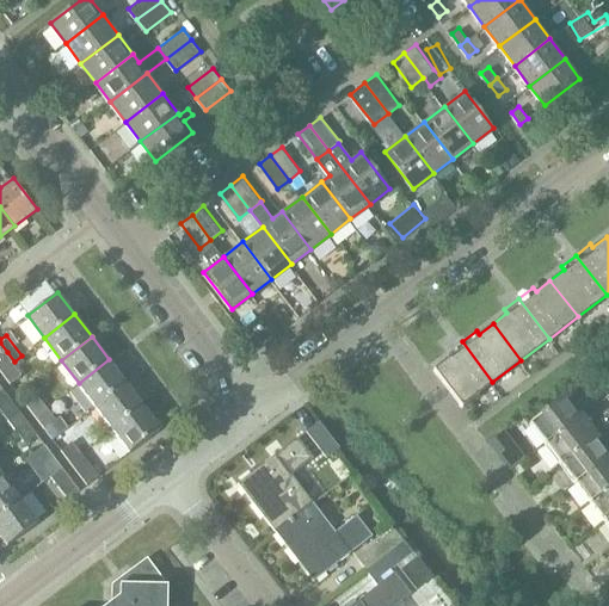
[(492,382),(462,341),(447,352),(450,356),(435,368),(463,404),(492,382)]
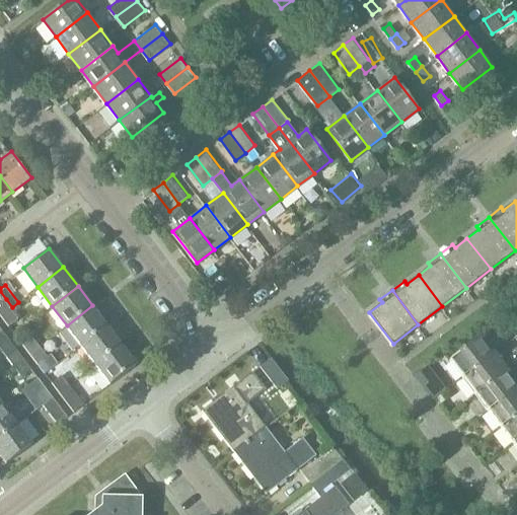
[(0,311),(2,314),(12,307),(6,299),(0,291),(0,311)]
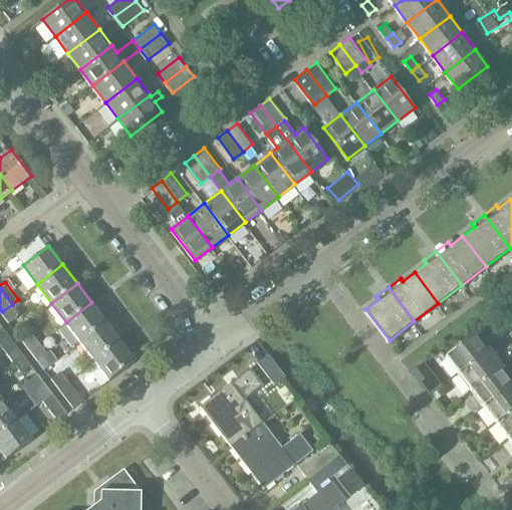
[(66,322),(80,340),(106,321),(91,302),(66,322)]
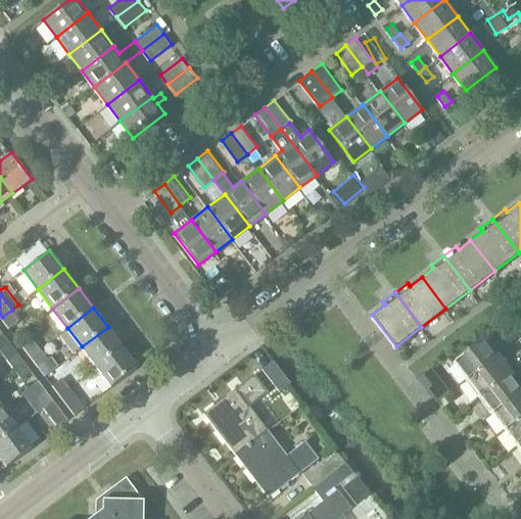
[(12,310),(2,317),(9,326),(19,319),(12,310)]
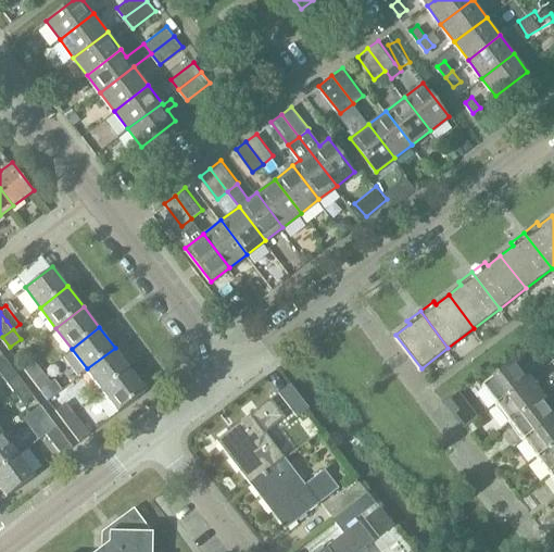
[(537,342),(544,353),(553,347),(553,343),(546,335),(537,342)]
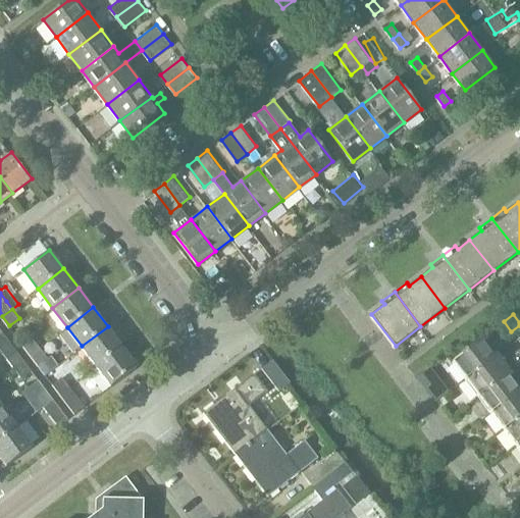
[(82,346),(96,365),(122,346),(108,326),(82,346)]
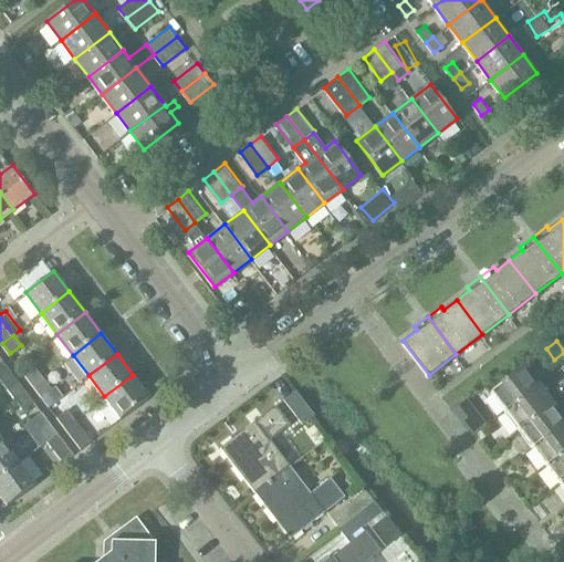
[(491,391),(505,409),(540,383),(525,364),(491,391)]
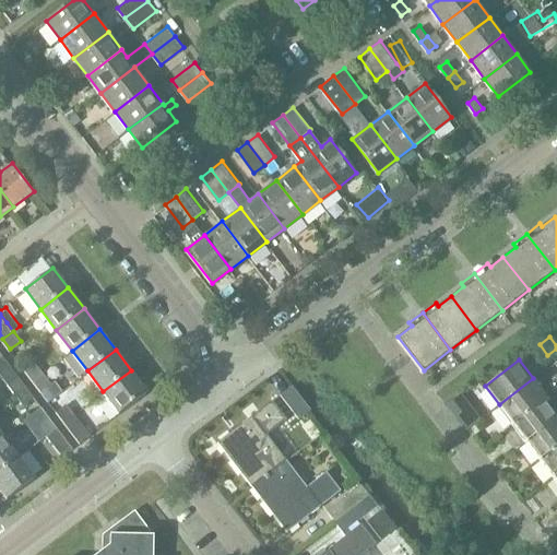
[(25,369),(33,379),(44,372),(36,361),(25,369)]
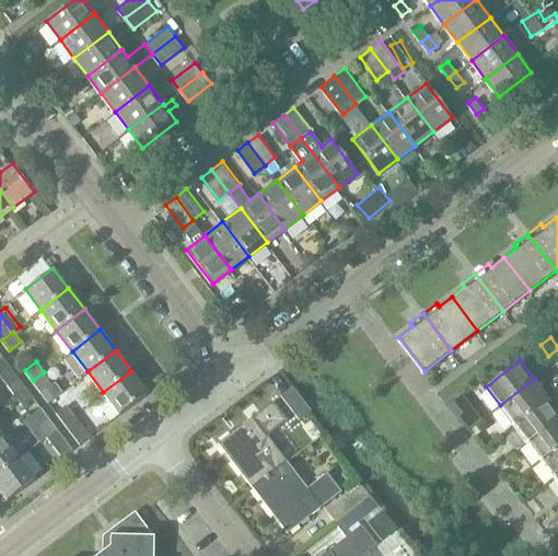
[(138,381),(131,371),(103,392),(119,413),(147,392),(147,391),(150,389),(141,378),(138,381)]
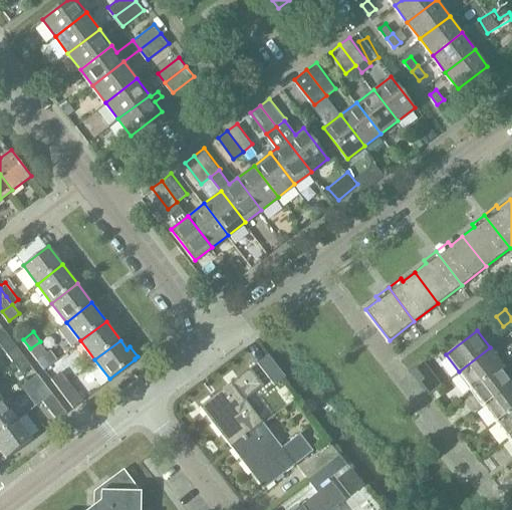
[(40,341),(30,348),(37,358),(47,351),(40,341)]
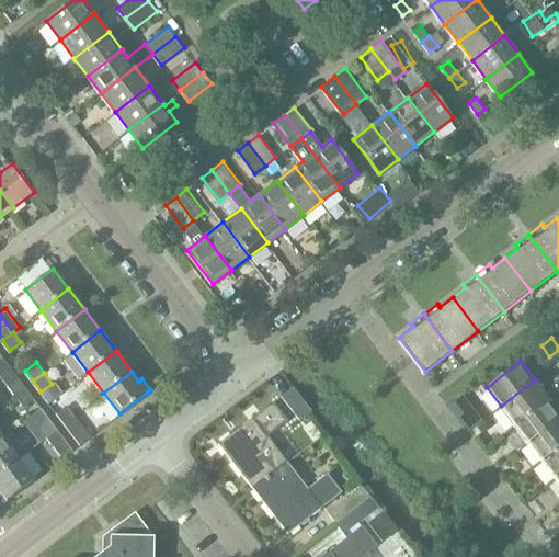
[(549,398),(558,389),(558,373),(546,383),(540,375),(535,379),(501,406),(514,423),(549,398)]
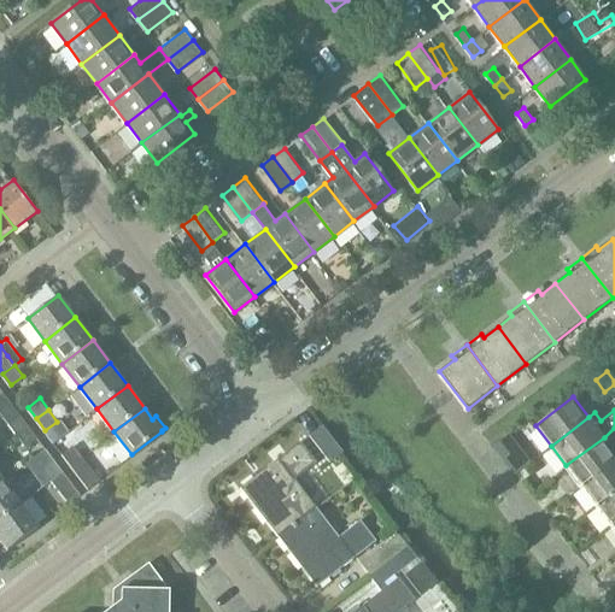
[(9,422),(17,434),(29,424),(19,413),(9,422)]
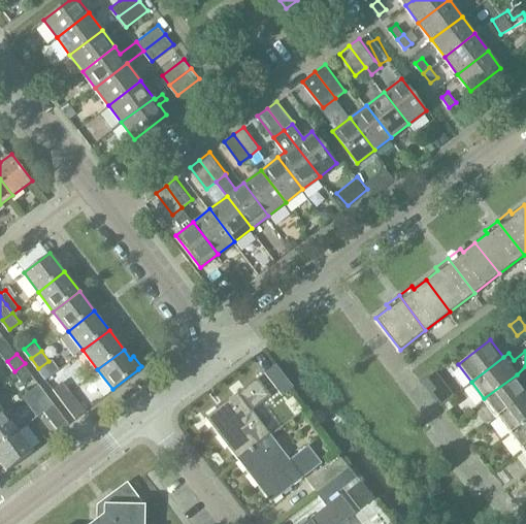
[(265,370),(283,394),(294,385),(276,362),(265,370)]
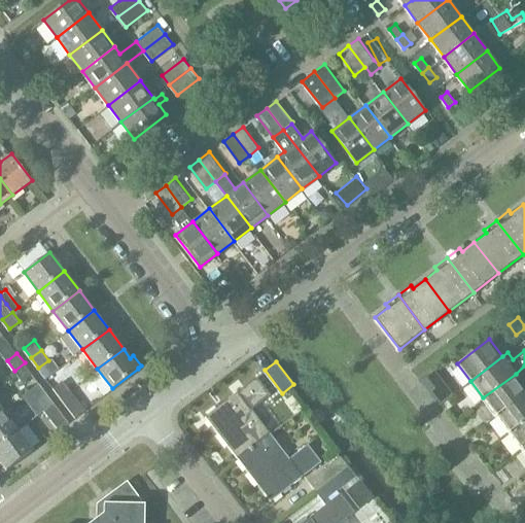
[(25,362),(14,371),(22,380),(32,373),(25,362)]
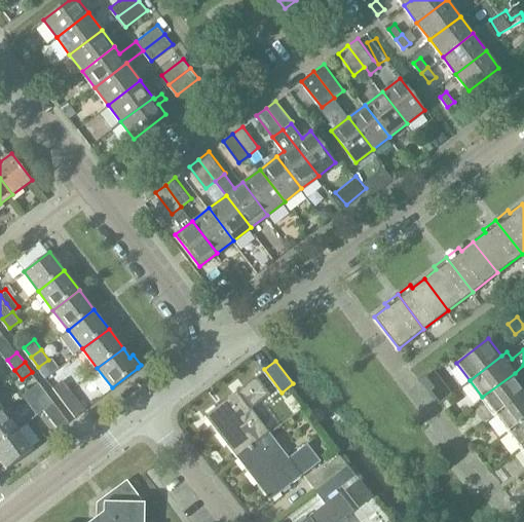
[(439,379),(433,371),(423,378),(428,386),(439,379)]
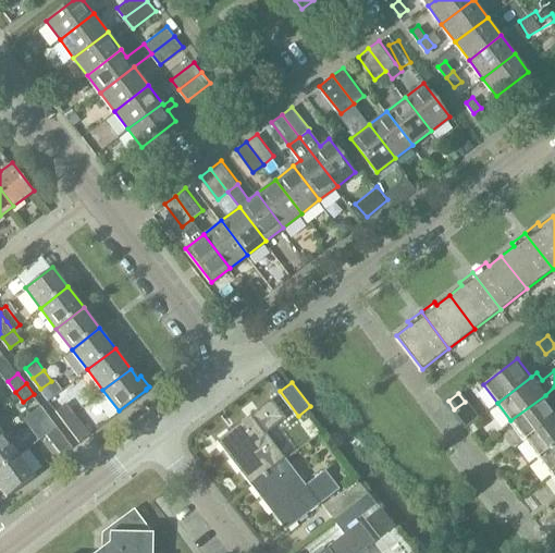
[(510,420),(525,439),(554,415),(554,407),(545,395),(510,420)]
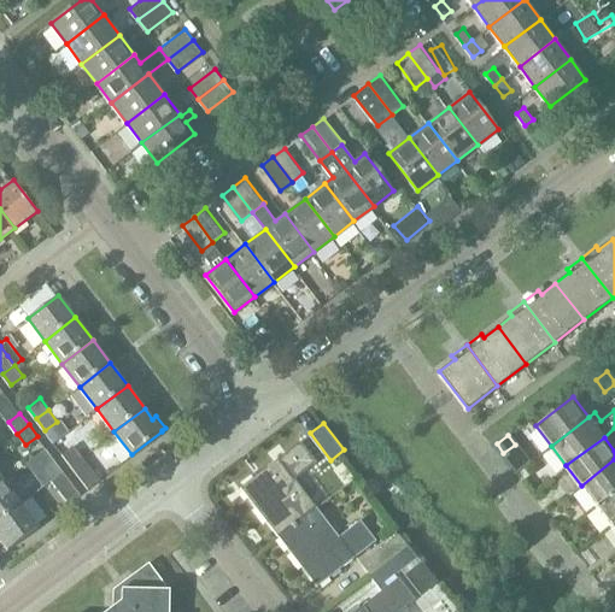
[(241,486),(279,535),(317,506),(296,477),(317,460),(300,439),(241,486)]
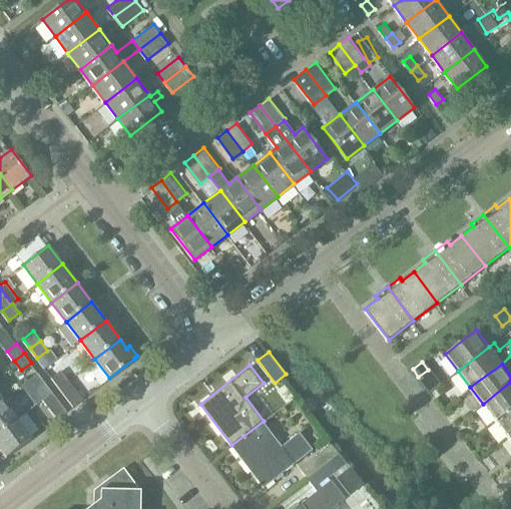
[(52,376),(59,386),(68,379),(61,369),(52,376)]
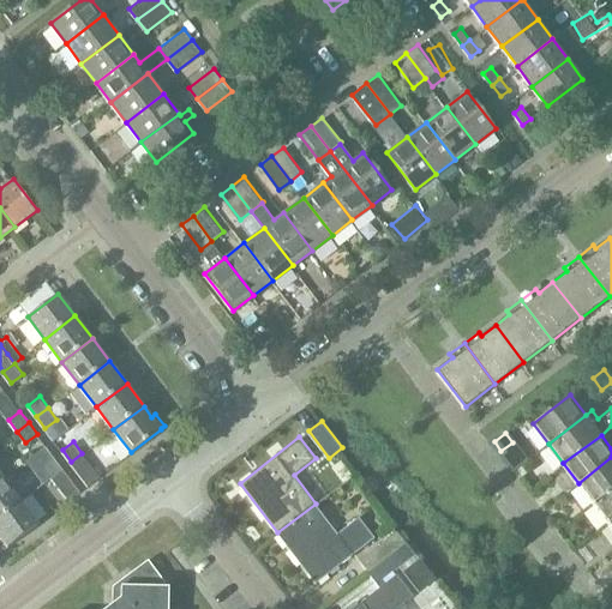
[(82,453),(71,462),(88,484),(100,476),(82,453)]
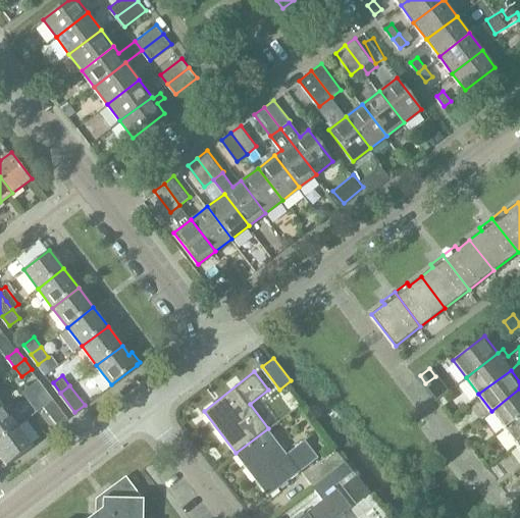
[(37,396),(44,405),(53,398),(46,387),(37,396)]
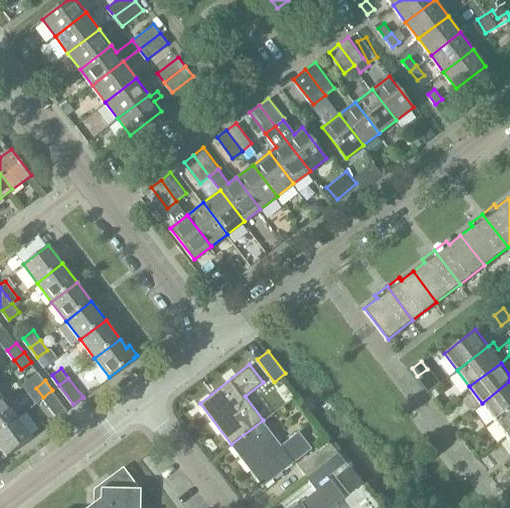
[(509,381),(482,403),(494,419),(509,407),(509,381)]
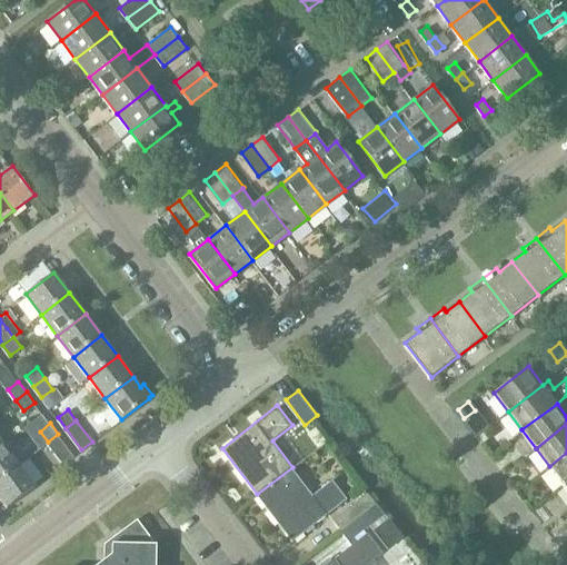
[(58,434),(48,442),(63,463),(75,455),(58,434)]
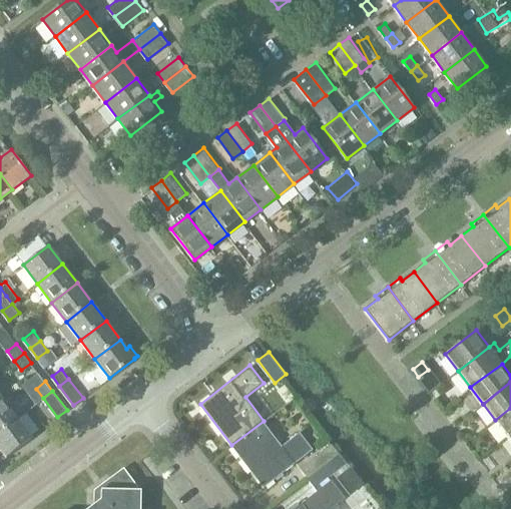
[(0,401),(0,431),(17,418),(3,399),(0,401)]
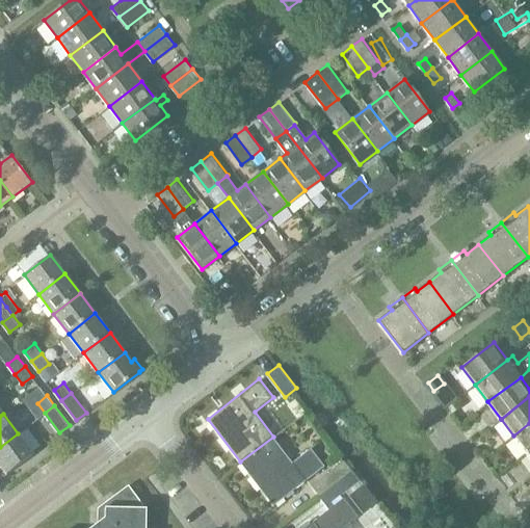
[(529,423),(513,436),(527,452),(529,450),(529,423)]
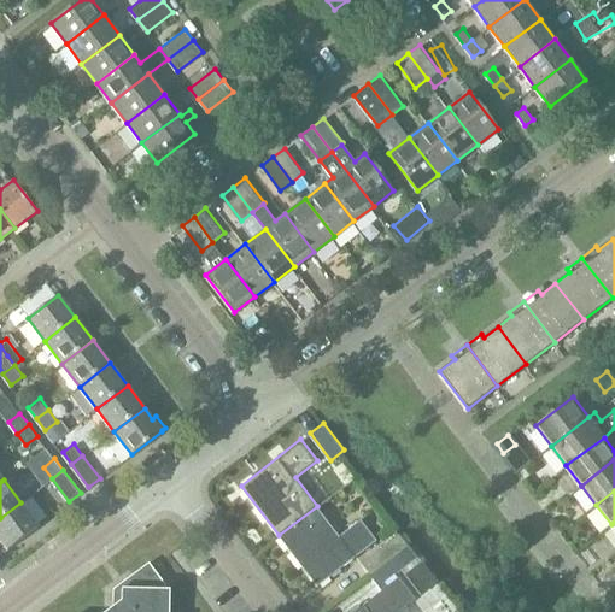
[(21,502),(0,518),(0,537),(9,548),(39,525),(21,502)]
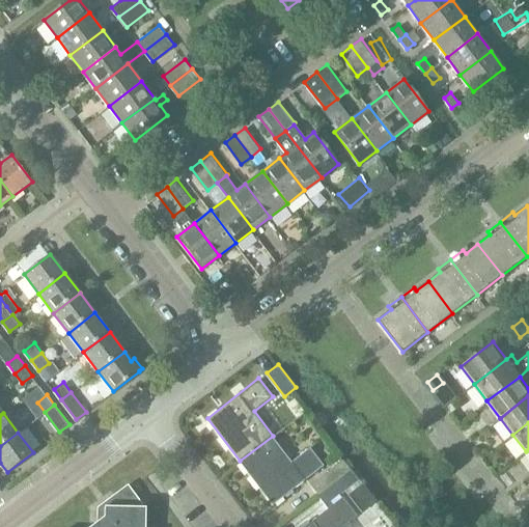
[(273,436),(240,461),(273,503),(325,464),(310,446),(291,460),(273,436)]
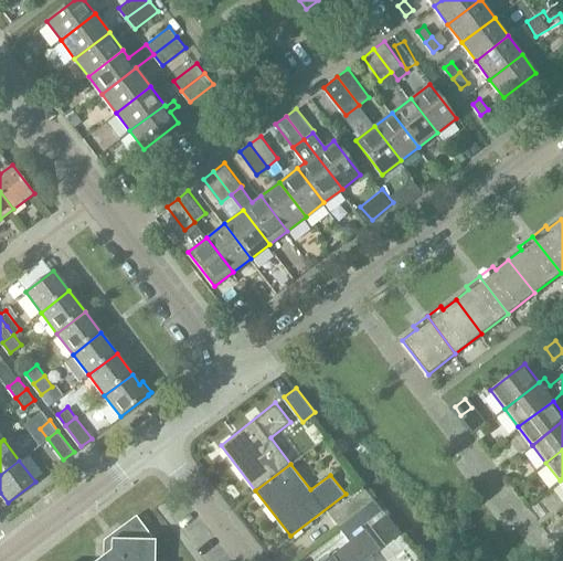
[(331,515),(339,526),(374,498),(365,487),(331,515)]
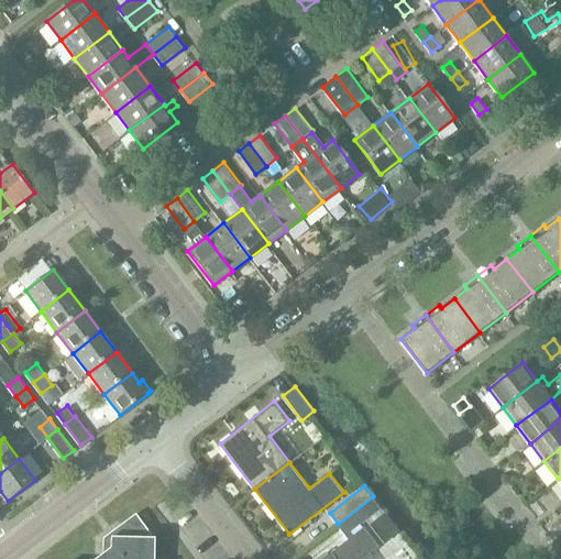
[(373,496),(338,524),(345,535),(381,507),(373,496)]
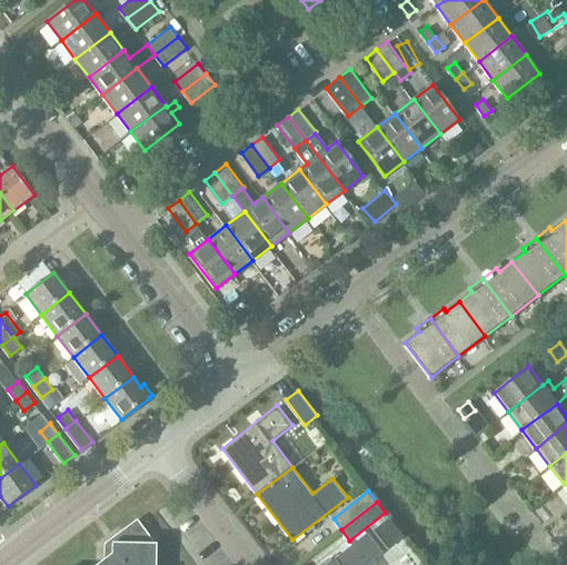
[(152,564),(153,563),(157,563),(157,543),(153,543),(153,538),(138,517),(105,542),(105,558),(96,564),(152,564)]
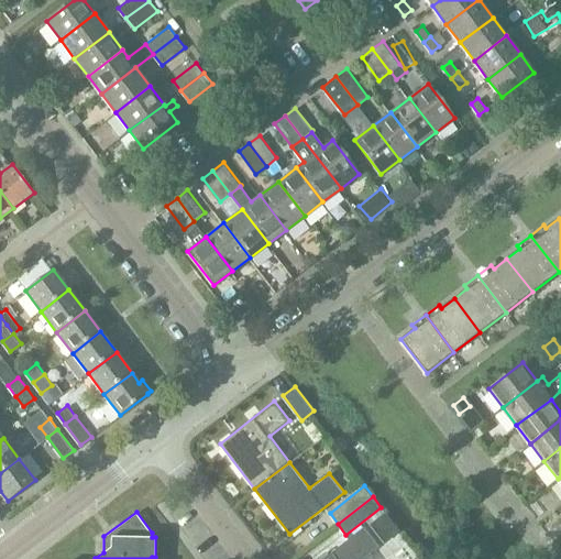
[(384,512),(371,523),(384,540),(398,529),(385,512),(384,512)]
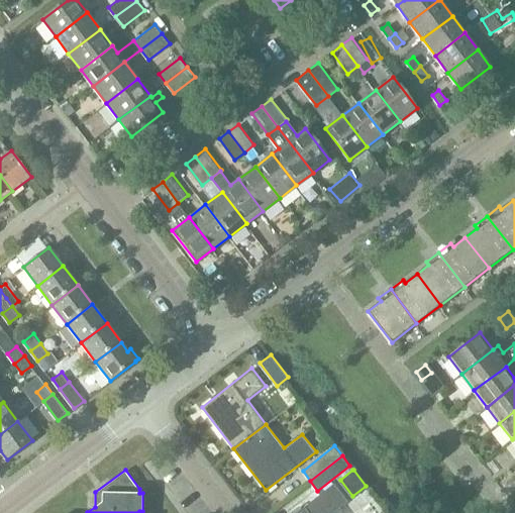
[(294,512),(330,512),(347,500),(333,483),(294,512)]
